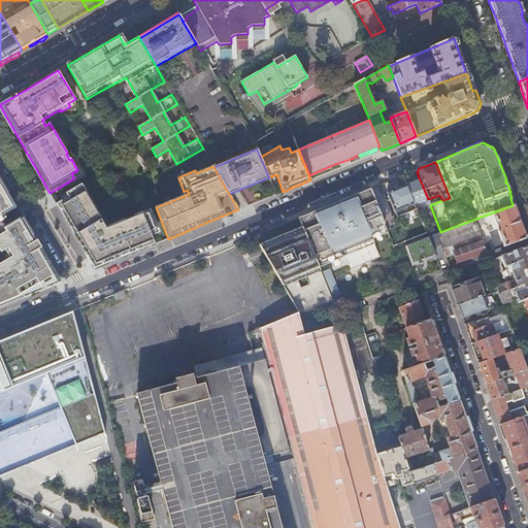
[(330,166),(311,174),(312,176),(331,168),(330,166)]
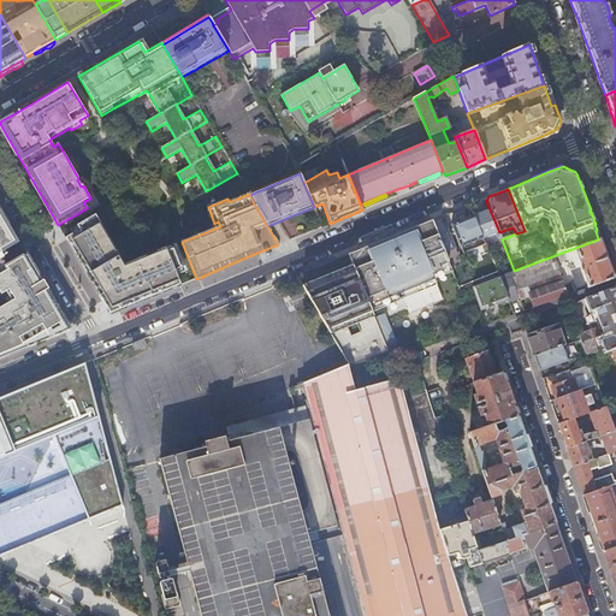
[(484,212),(473,215),(483,238),(499,232),(486,201),(485,197),(479,200),(484,212)]
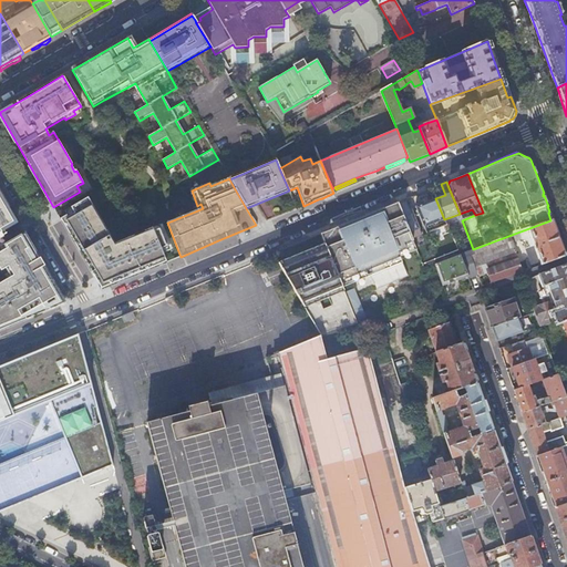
[(0,237),(7,234),(6,230),(18,224),(1,195),(0,192),(0,237)]
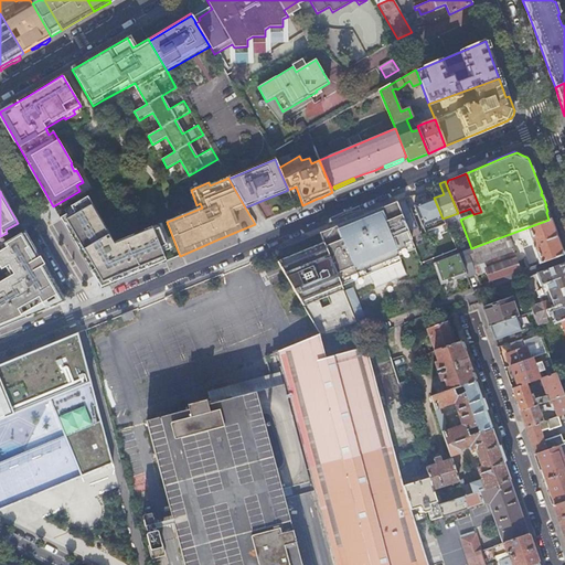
[(67,214),(60,219),(72,238),(100,288),(166,262),(160,248),(166,246),(158,226),(134,235),(135,237),(116,245),(115,243),(88,198),(72,206),(73,211),(67,214)]
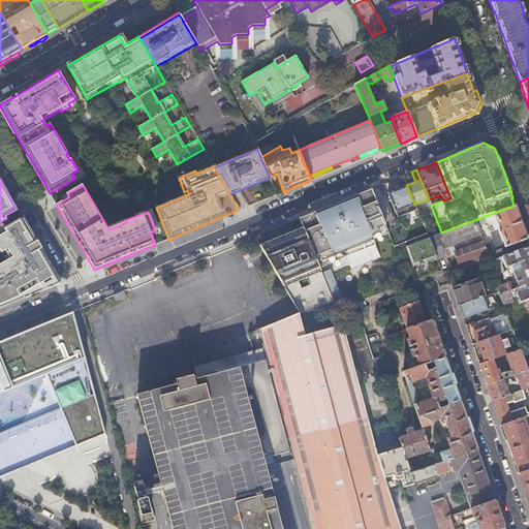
[(379,185),(372,188),(377,203),(385,199),(379,185)]
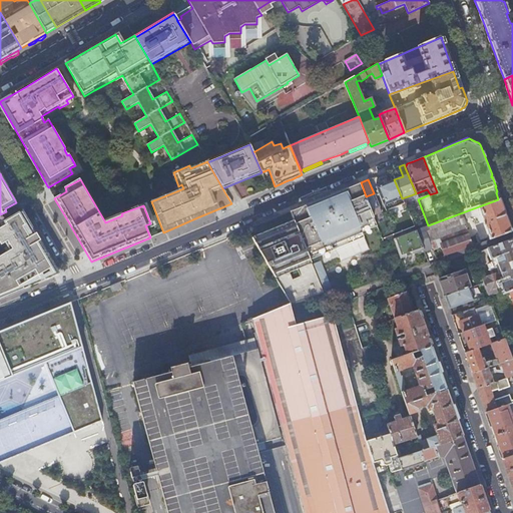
[(402,198),(394,179),(375,187),(383,206),(402,198)]
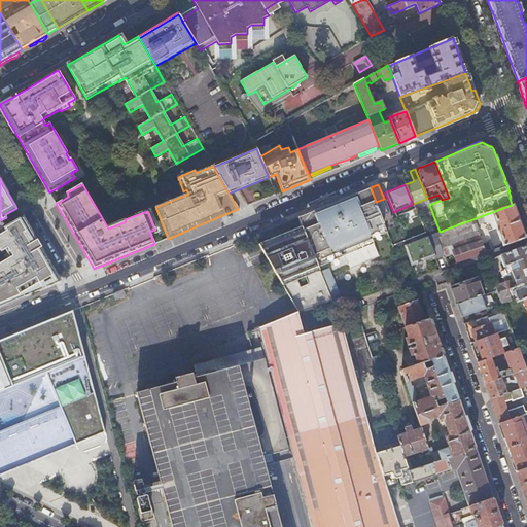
[(334,203),(296,218),(314,262),(371,239),(369,234),(377,231),(375,227),(383,224),(369,188),(334,203)]
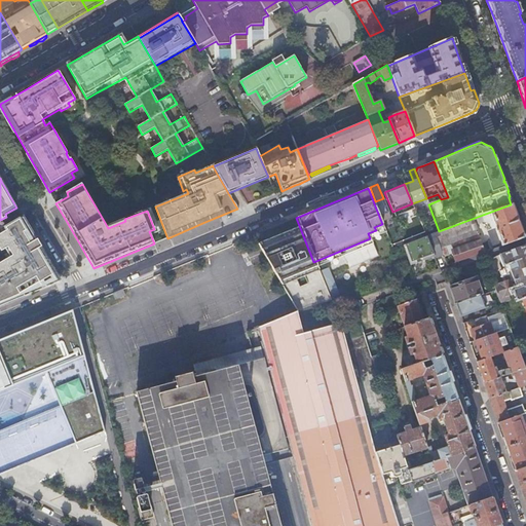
[(511,204),(472,219),(473,220),(475,225),(483,222),(493,250),(524,238),(521,230),(517,221),(515,215),(511,204)]
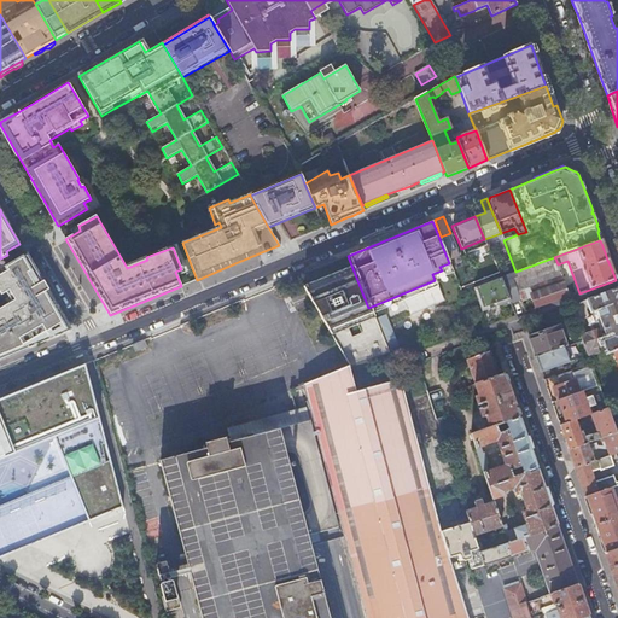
[(47,291),(27,256),(7,268),(9,270),(0,275),(0,292),(1,296),(6,293),(12,303),(0,309),(0,360),(22,353),(19,349),(27,344),(23,337),(42,326),(46,332),(50,331),(54,338),(70,332),(47,291)]
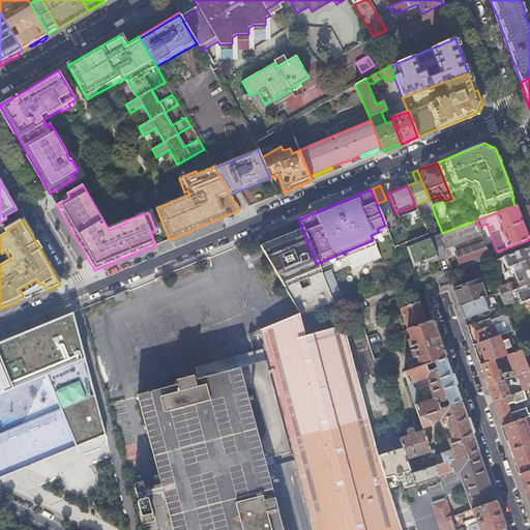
[(269,232),(255,237),(303,322),(335,311),(332,303),(320,272),(318,269),(316,264),(298,219),(269,232)]
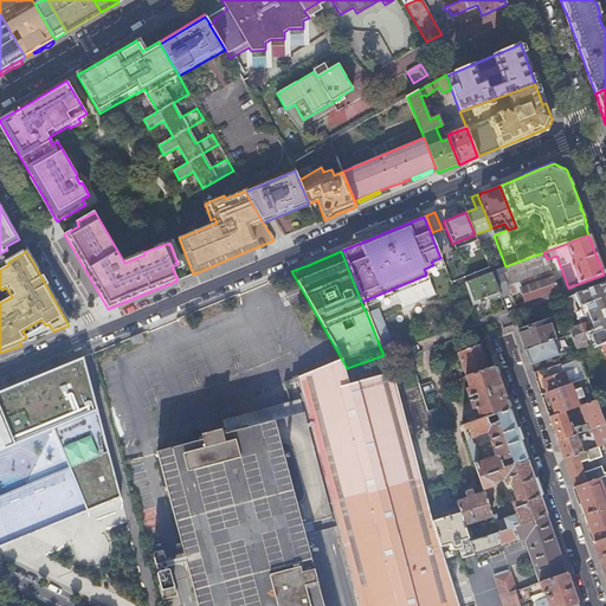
[(143,252),(123,260),(124,263),(144,255),(143,252)]
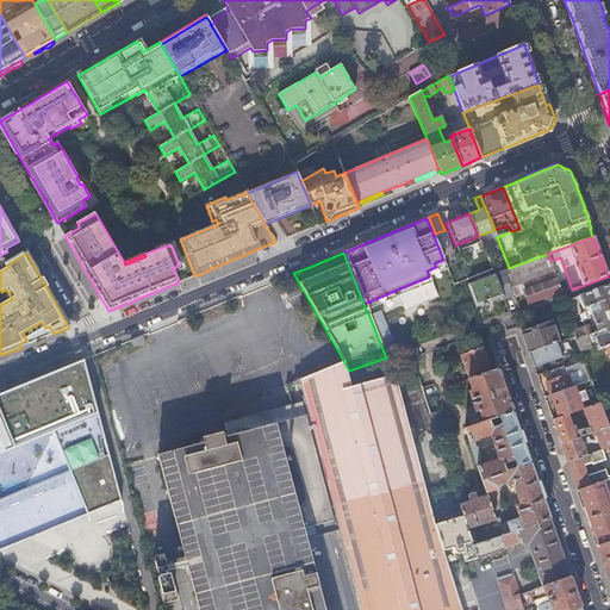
[(551,261),(548,255),(504,272),(510,287),(515,286),(522,284),(553,272),(554,272),(551,261)]
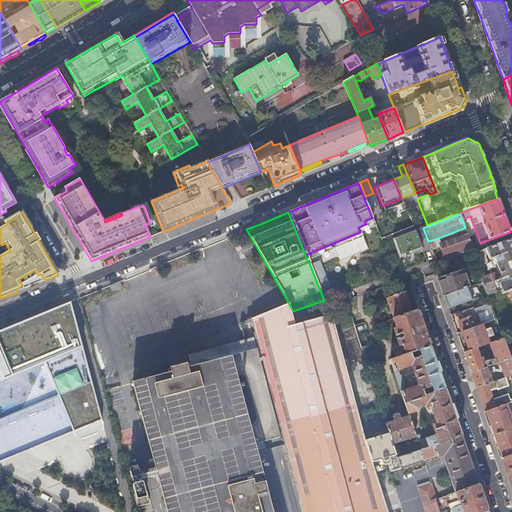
[(366,224),(358,227),(360,232),(376,225),(372,218),(364,221),(366,224)]
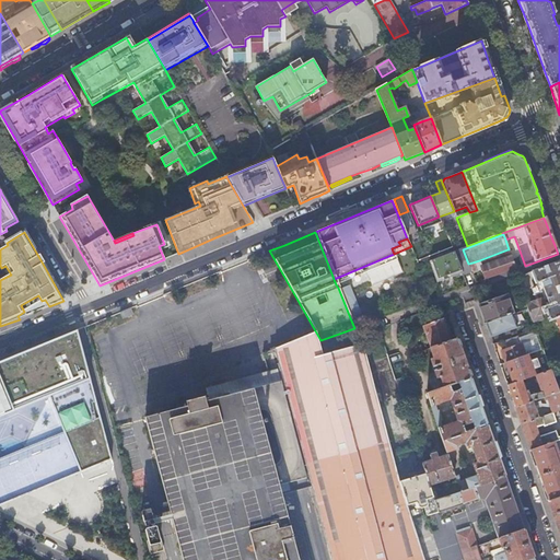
[(451,247),(440,252),(450,278),(462,273),(453,253),(453,252),(451,247)]
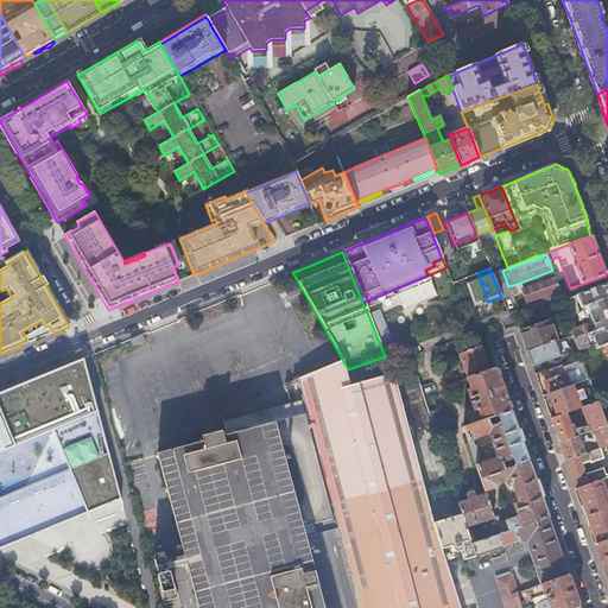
[(500,271),(492,274),(501,297),(502,299),(511,296),(500,271)]
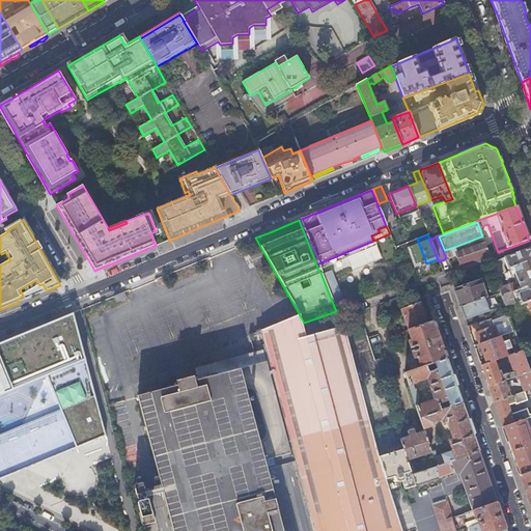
[(459,260),(462,266),(487,255),(481,236),(454,247),(459,260)]
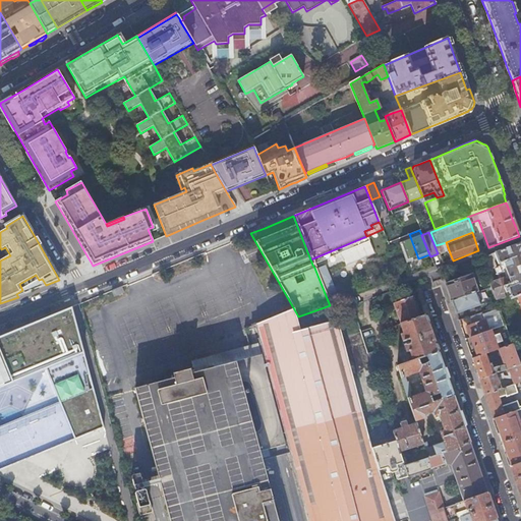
[(366,236),(310,259),(312,265),(368,241),(366,236)]
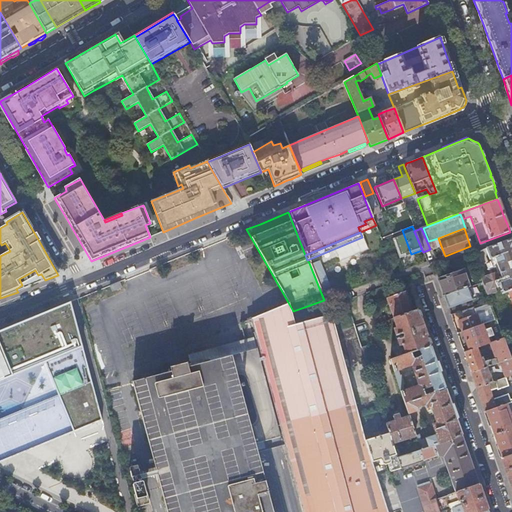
[(435,247),(443,251),(438,238),(432,240),(435,247)]
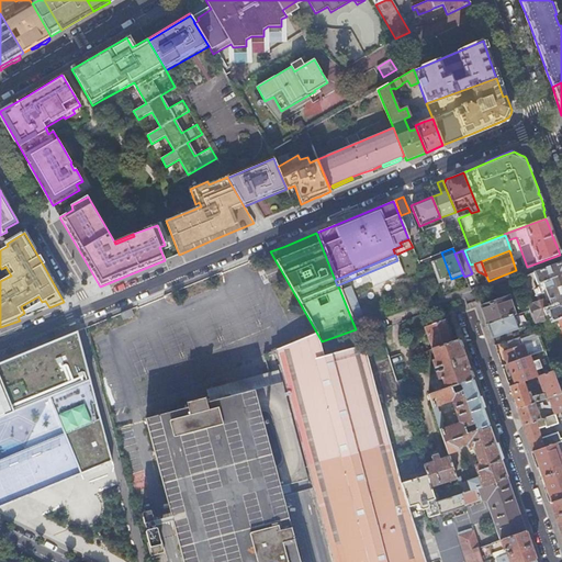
[(561,263),(560,263),(532,273),(537,285),(542,283),(550,305),(554,303),(558,304),(558,307),(547,312),(548,315),(549,319),(550,323),(558,319),(561,317),(561,263)]
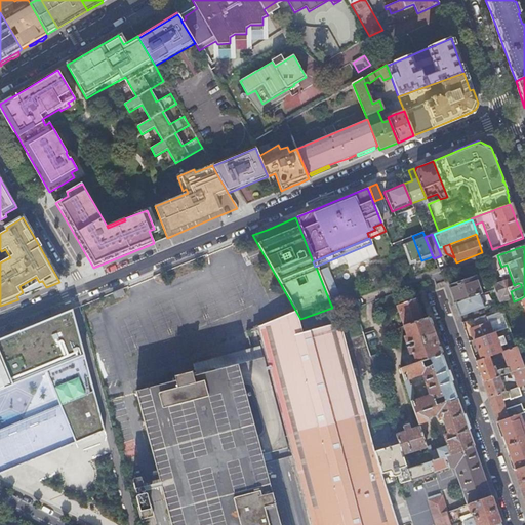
[(327,266),(317,270),(329,300),(339,296),(327,266)]
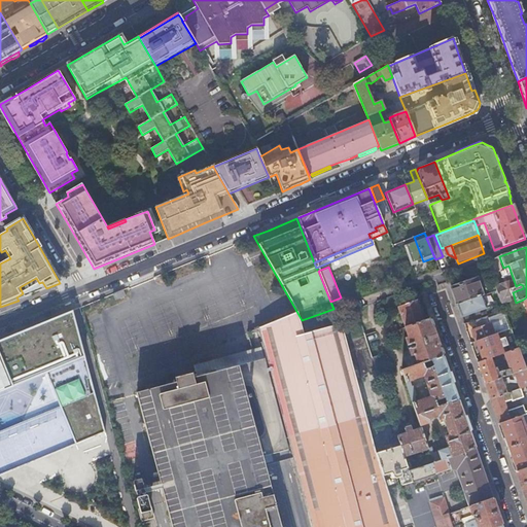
[(451,284),(452,287),(476,279),(475,276),(451,284)]
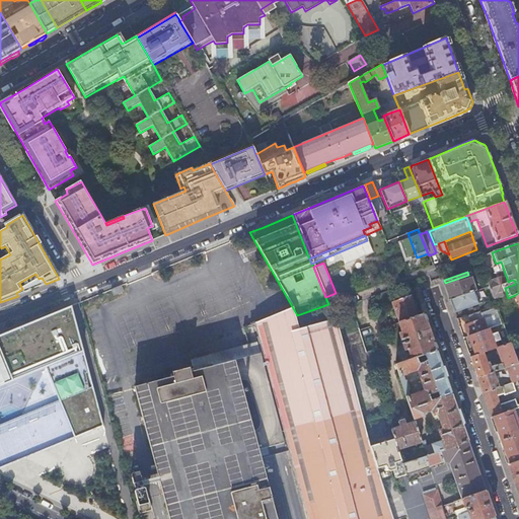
[(445,283),(444,284),(450,300),(454,299),(474,291),(469,274),(468,275),(445,283)]
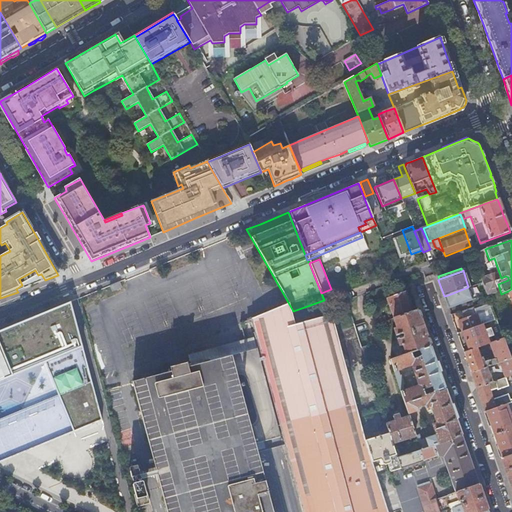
[(494,273),(480,279),(482,283),(485,291),(486,295),(491,293),(492,294),(495,293),(495,291),(494,288),(499,287),(498,284),(494,273)]
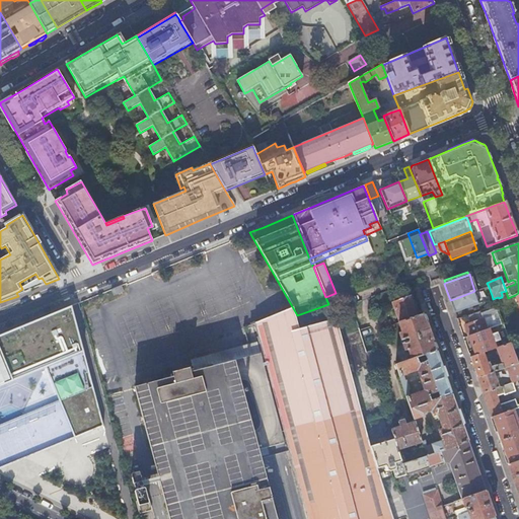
[(110,290),(114,296),(124,292),(122,286),(110,290)]
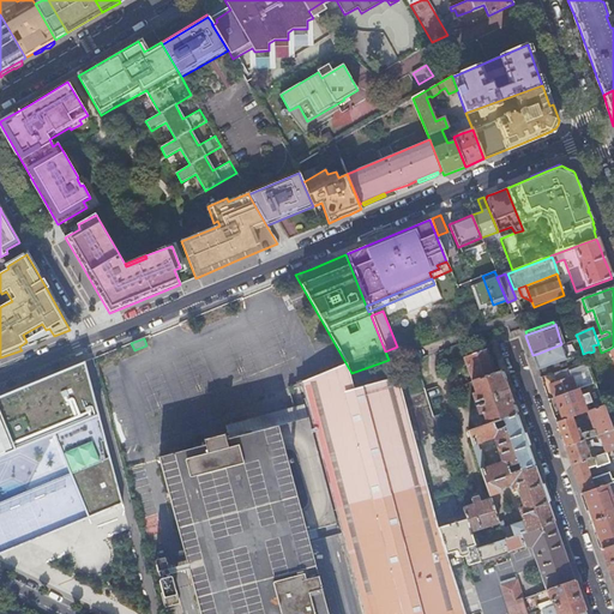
[(561,344),(537,354),(545,372),(564,365),(560,356),(582,349),(578,339),(561,344)]
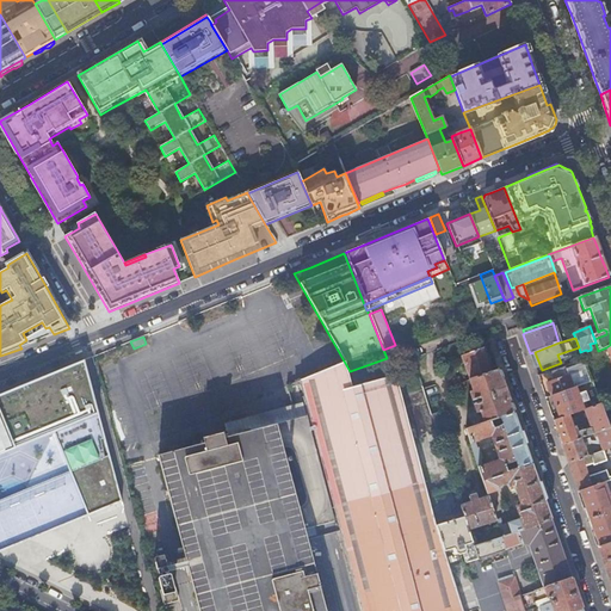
[(581,353),(584,359),(586,365),(600,359),(598,351),(597,347),(591,350),(587,351),(581,353)]
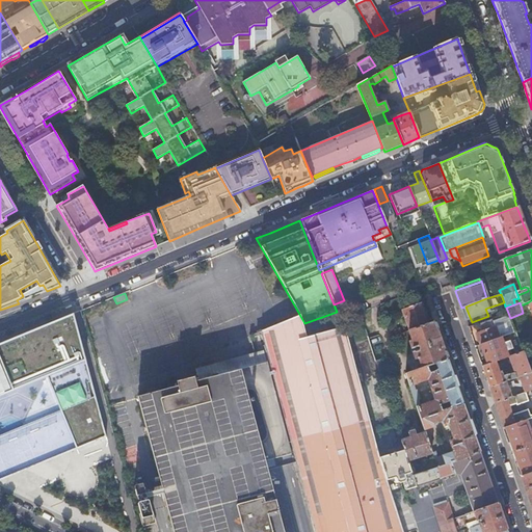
[(409,330),(428,324),(421,303),(402,310),(405,319),(403,320),(404,324),(406,323),(409,330)]
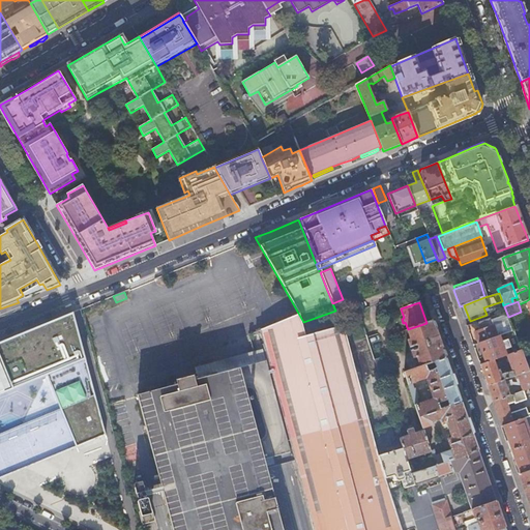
[(367,307),(358,311),(361,322),(372,319),(367,307)]
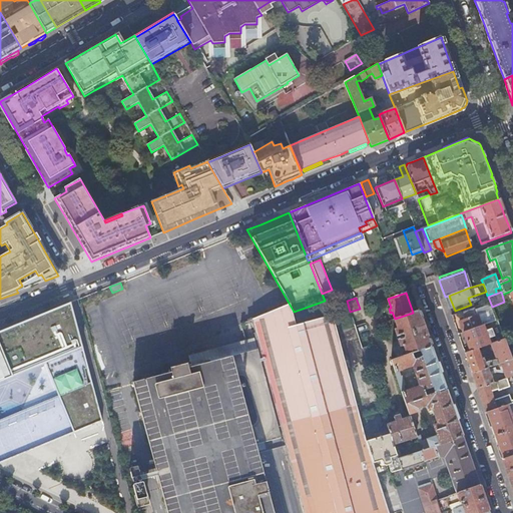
[(0,463),(101,422),(70,303),(0,332),(0,463)]
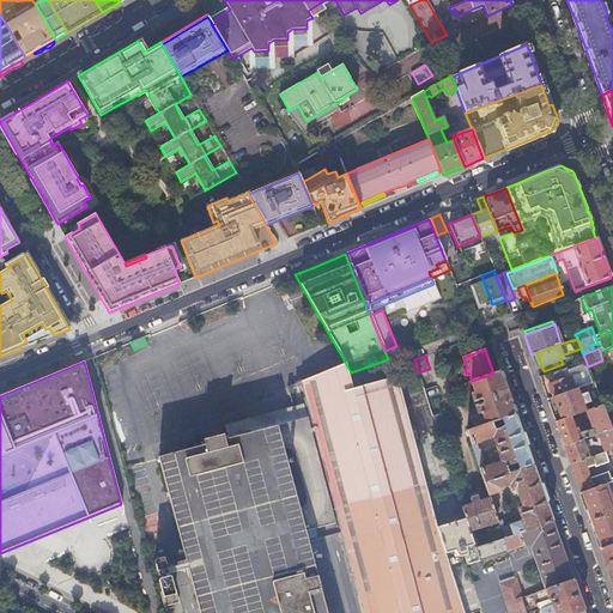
[(393,368),(350,383),(352,389),(395,377),(393,368)]
